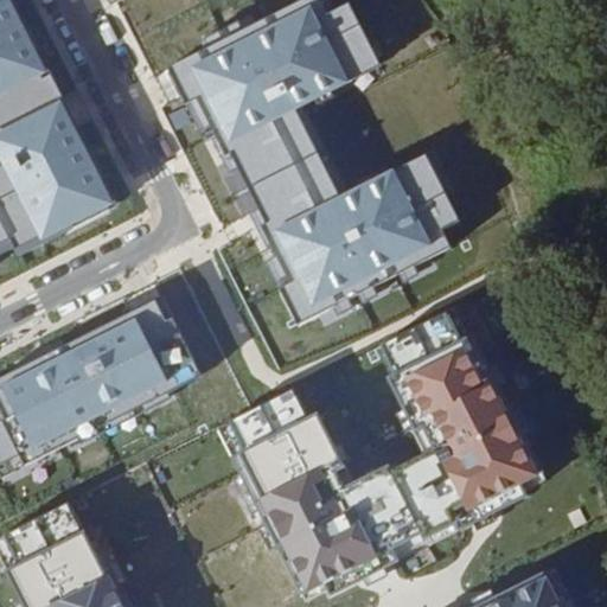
[(0,0),(0,154),(5,164),(0,166),(0,264),(115,208),(11,0),(0,0)]
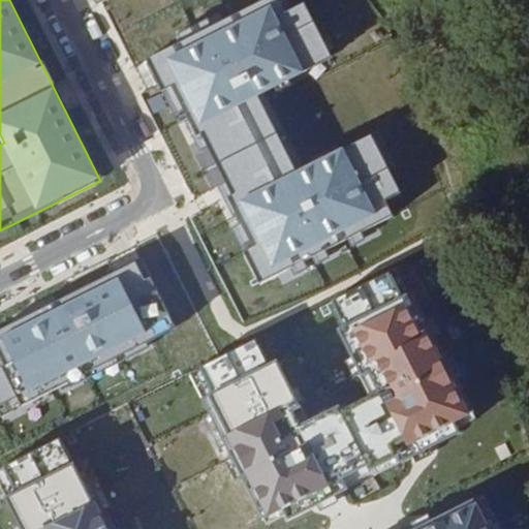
[(279,0),(266,0),(146,61),(162,92),(174,86),(256,246),(243,252),(259,284),(393,216),(384,200),(400,193),(370,134),(298,172),(257,97),(332,57),(304,3),(286,12),(279,0)]
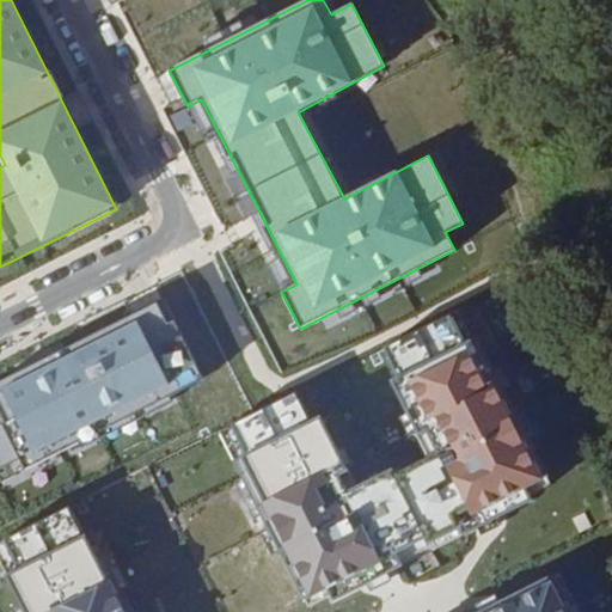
[(157,305),(0,381),(0,408),(30,466),(202,378),(175,320),(167,323),(157,305)]
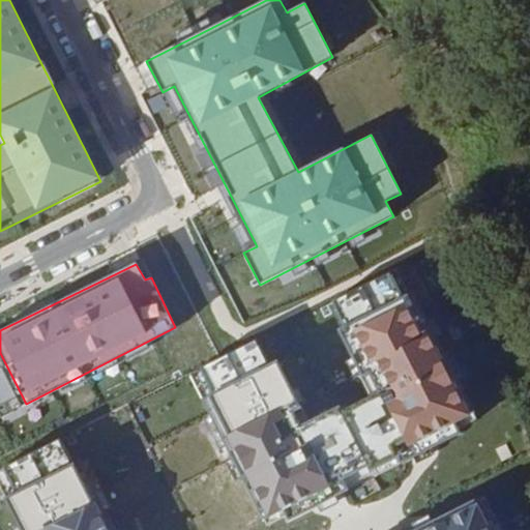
[(277,360),(205,398),(272,527),(473,420),(430,335),(423,337),(403,298),(340,329),(373,394),(300,433),(287,407),(298,401),(277,360)]
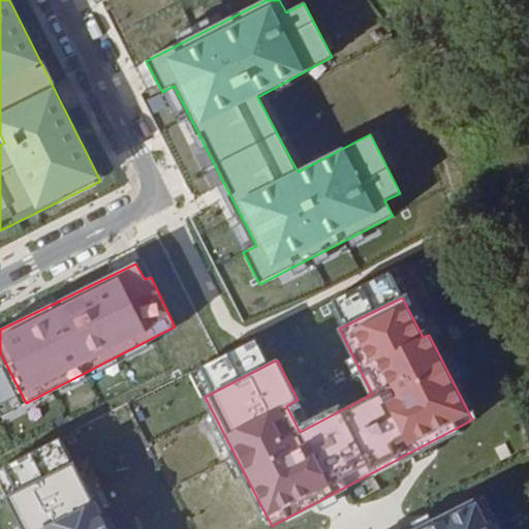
[(107,528),(61,439),(0,468),(0,484),(22,528),(107,528)]
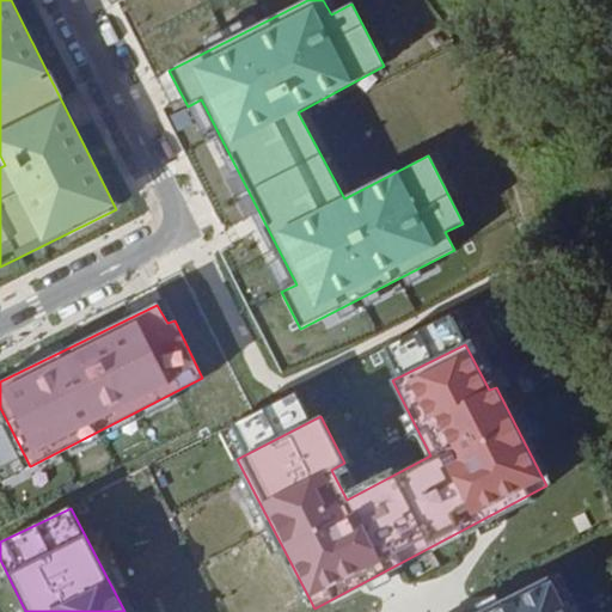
[(482,611),(565,611),(550,579),(482,611)]
